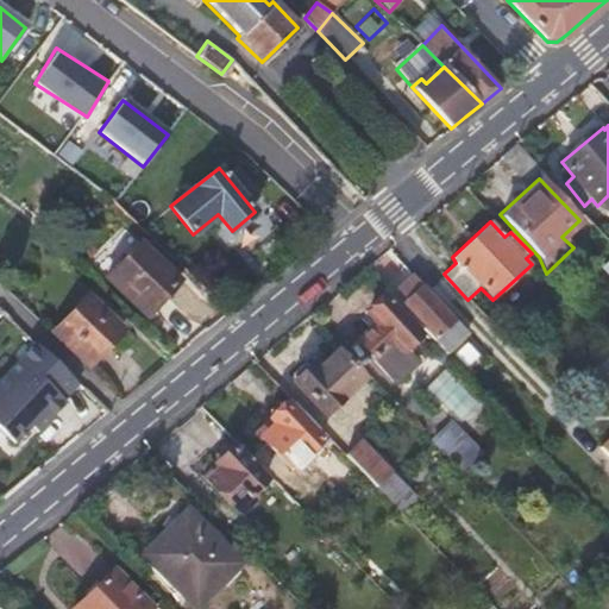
[(138,240),(105,277),(145,315),(179,280),(138,240)]
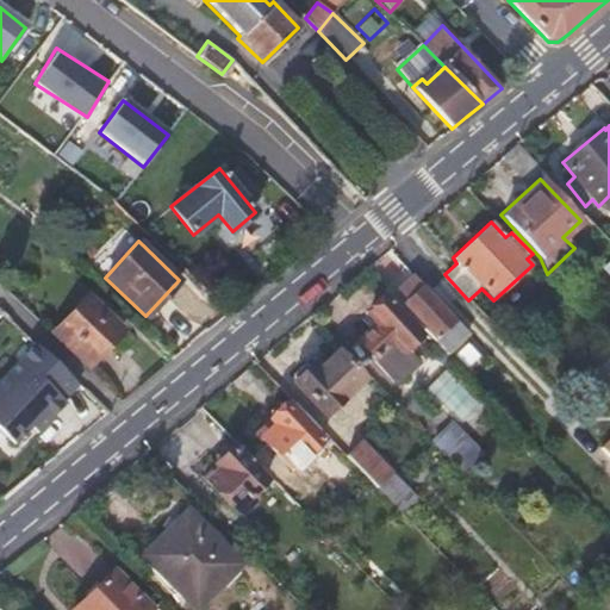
[(448,355),(470,334),(412,275),(397,288),(406,298),(399,304),(448,355)]
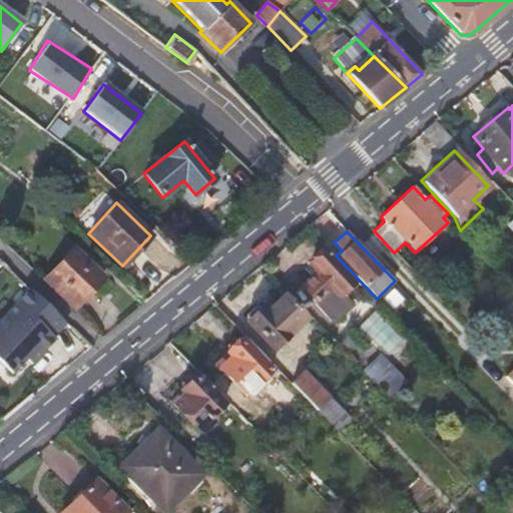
[(74,247),(44,280),(74,309),(104,277),(74,247)]
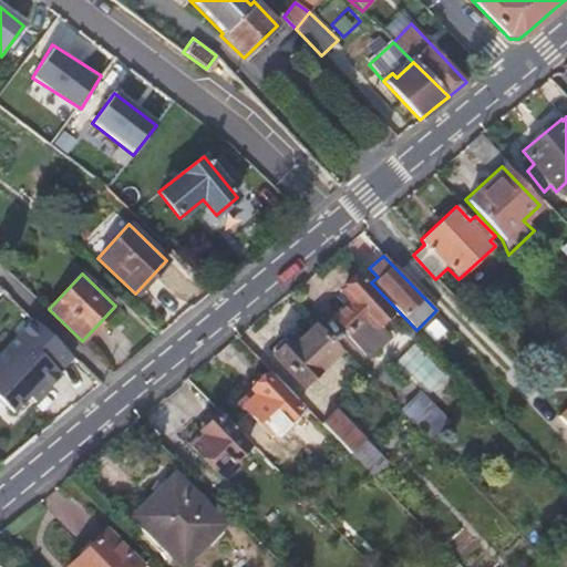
[(392,312),(357,277),(341,292),(350,301),(333,317),(351,336),(349,338),(367,358),(387,339),(375,328),(392,312)]
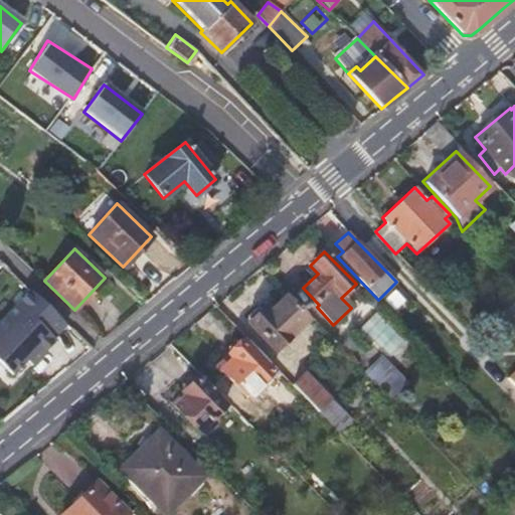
[(64,326),(28,291),(0,320),(0,366),(10,376),(23,362),(29,367),(53,341),(51,339),(64,326)]
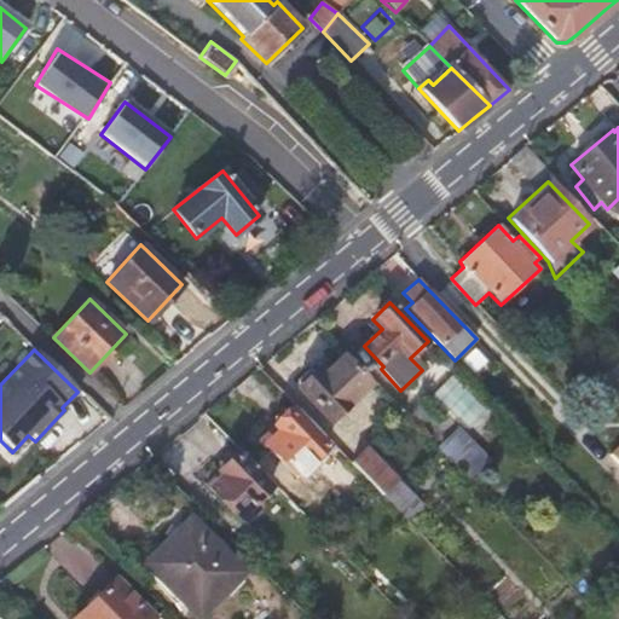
[(370,386),(342,358),(327,374),(323,369),(317,376),(313,371),(296,387),(333,424),(370,386)]
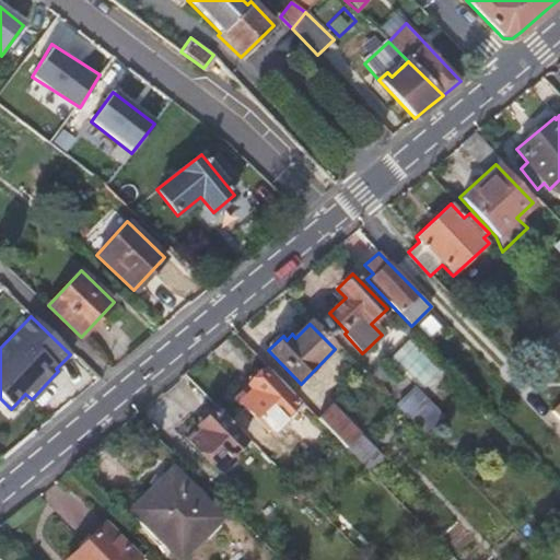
[(393,360),(428,384),(440,366),(405,342),(393,360)]
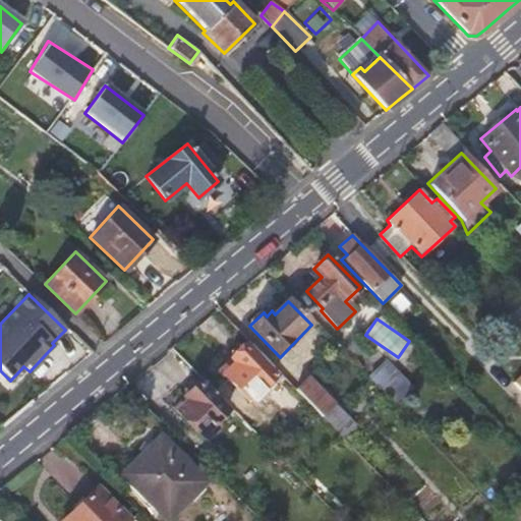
[(240,366),(225,379),(251,406),(266,391),(263,389),(277,374),(246,343),(234,355),(235,360),(240,366)]
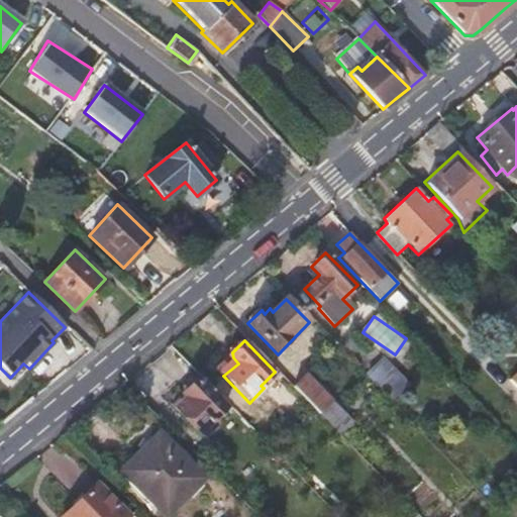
[(219,372),(223,376),(238,364),(233,357),(219,372)]
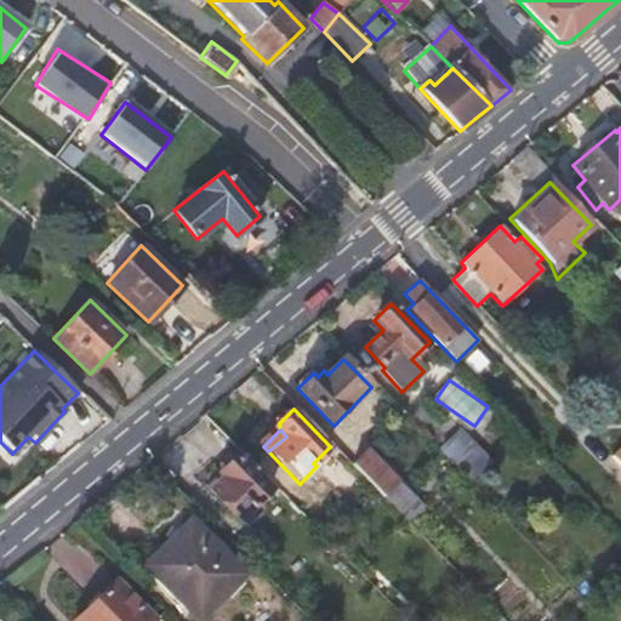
[(460,431),(439,450),(469,482),(490,462),(460,431)]
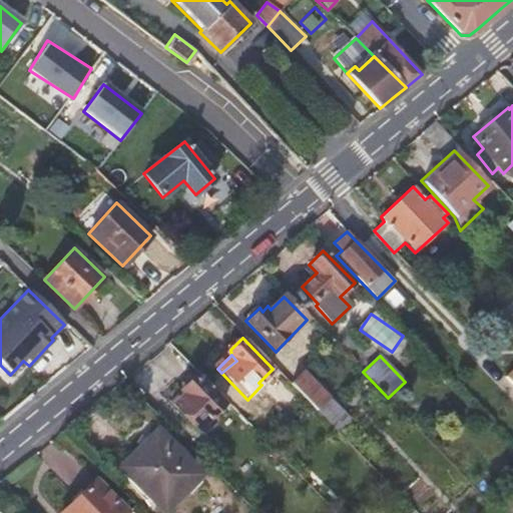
[(303,371),(290,384),(337,432),(349,419),(303,371)]
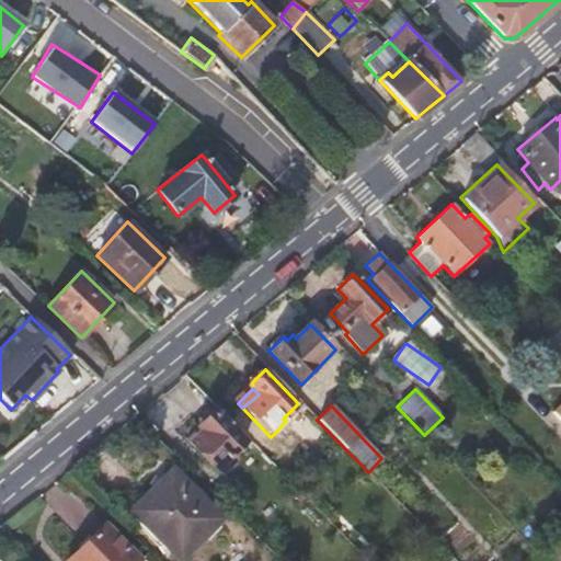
[(207,432),(192,446),(220,474),(235,460),(230,456),(245,441),(213,409),(201,422),(202,426),(207,432)]
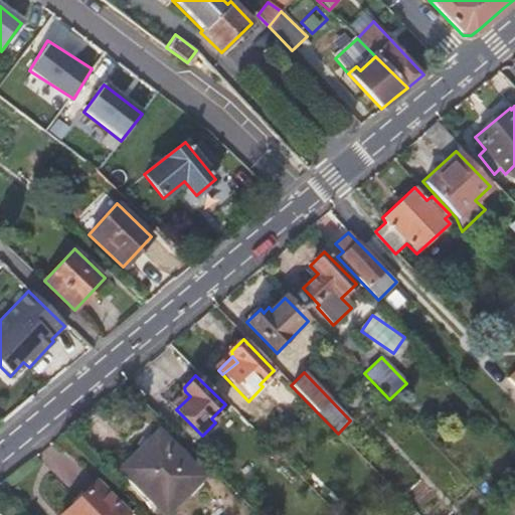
[(170,404),(176,409),(190,396),(185,391),(170,404)]
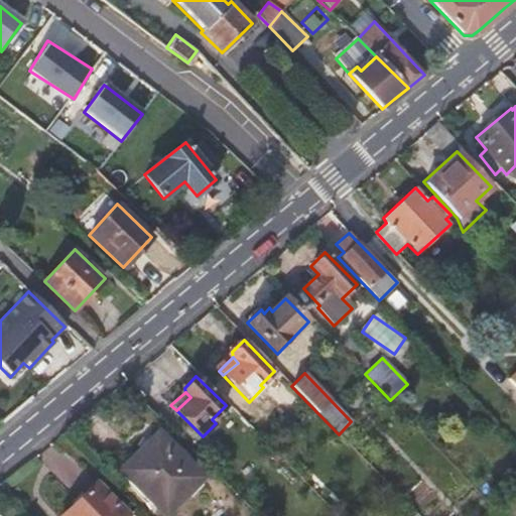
[(127,476),(156,505),(167,515),(205,478),(159,431),(143,445),(149,453),(127,476)]
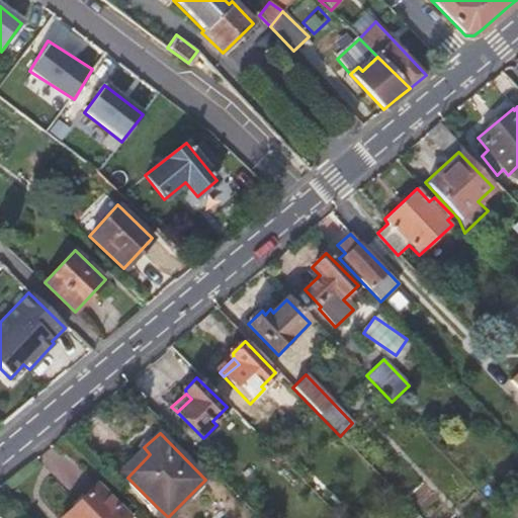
[(117,475),(127,478),(150,454),(144,447),(117,475)]
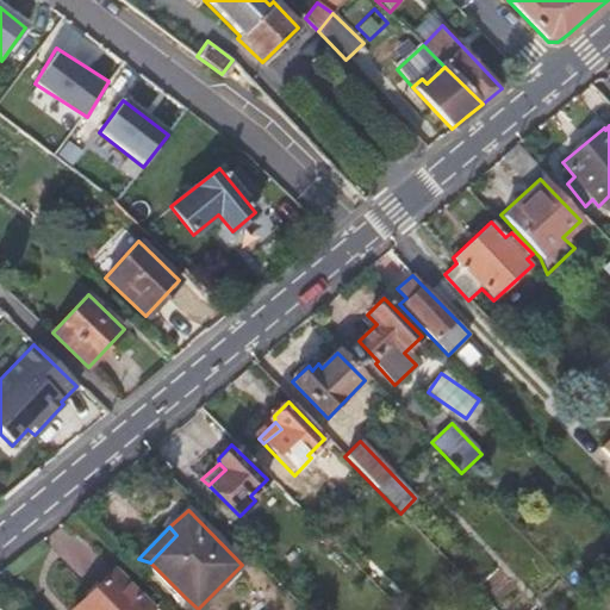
[(179,603),(185,597),(150,562),(138,559),(179,603)]
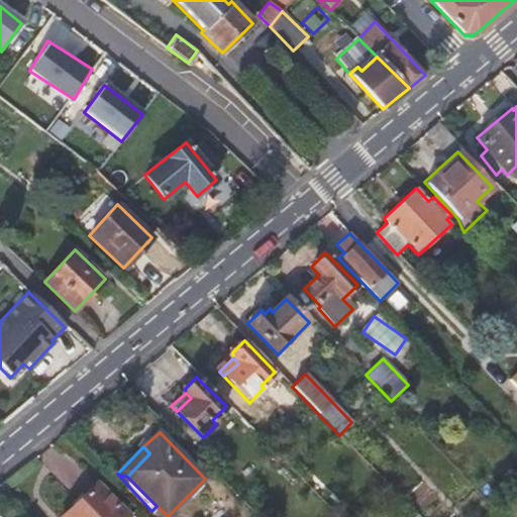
[(128,516),(131,514),(95,480),(59,516),(128,516)]
